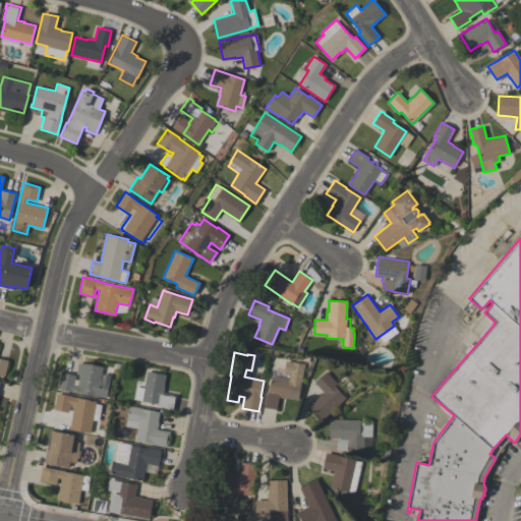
[(5,377),(0,374),(0,358),(8,360),(5,377)]
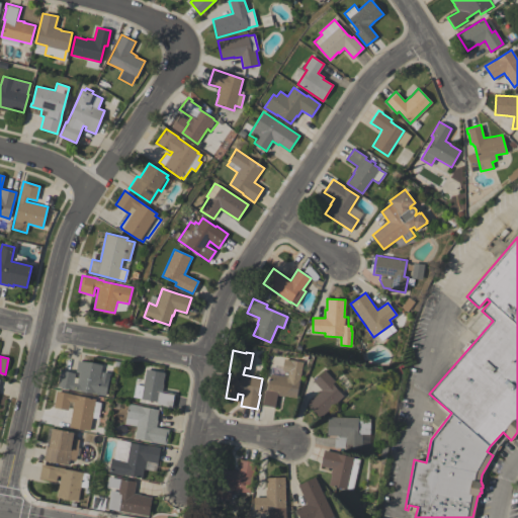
[(303,362),(296,398),(284,396),(284,397),(277,395),(275,407),(262,405),(265,390),(267,390),(270,374),(271,374),(272,366),(282,368),(284,358),(303,362)]
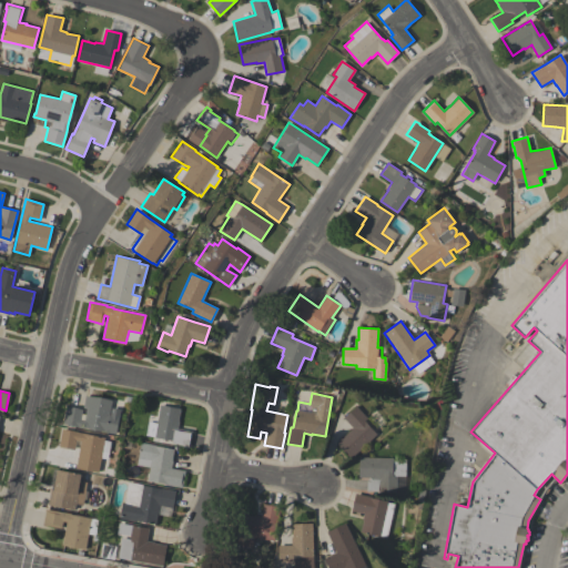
[(85,395),(112,401),(110,415),(119,417),(115,434),(62,423),(66,406),(82,409),(82,414),(85,414),(87,407),(83,407),(85,395)]
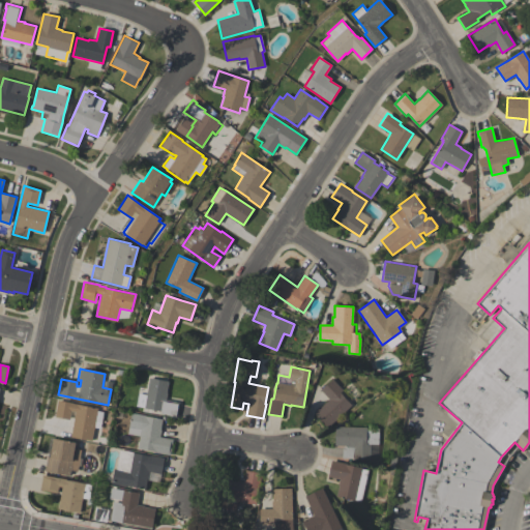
[(149,378),(168,381),(166,392),(167,393),(166,400),(180,403),(177,417),(172,416),(172,415),(160,413),(162,411),(144,408),(144,407),(136,405),(136,403),(137,403),(138,400),(137,400),(138,393),(146,394),(149,378)]
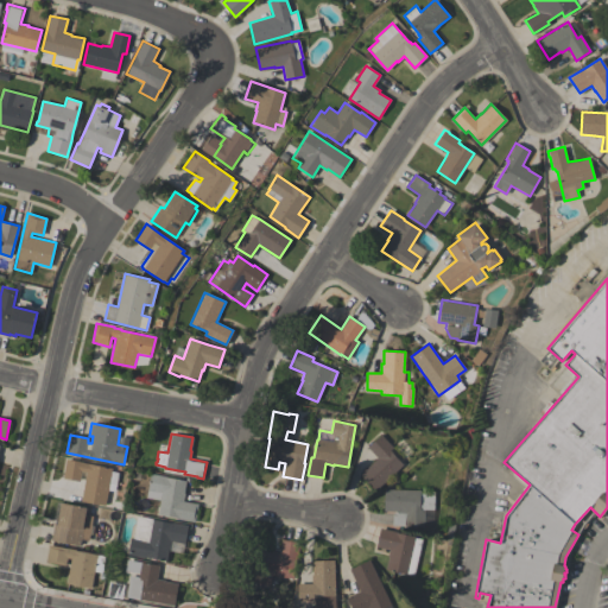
[(403,464),(375,491),(360,474),(378,458),(367,447),(381,435),(393,447),(390,450),(403,464)]
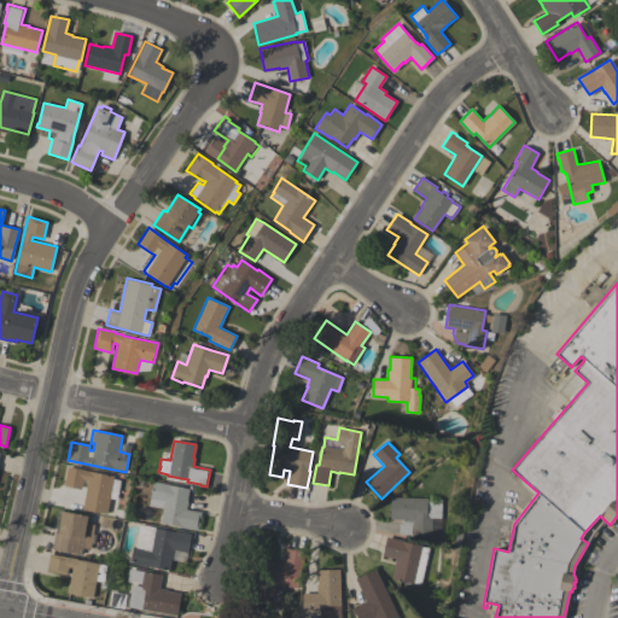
[(408,445),(420,459),(412,466),(400,453),(408,445)]
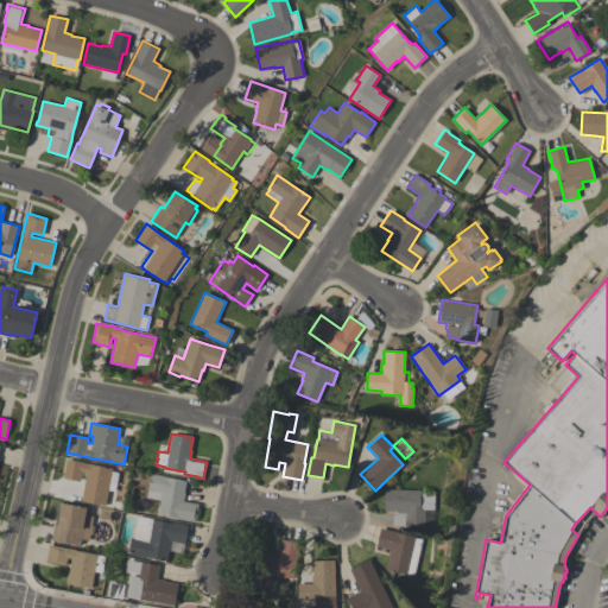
[(113,468),(112,472),(119,473),(115,492),(108,489),(105,506),(87,502),(86,504),(81,502),(81,501),(86,473),(82,472),(80,481),(63,477),(67,460),(113,468)]
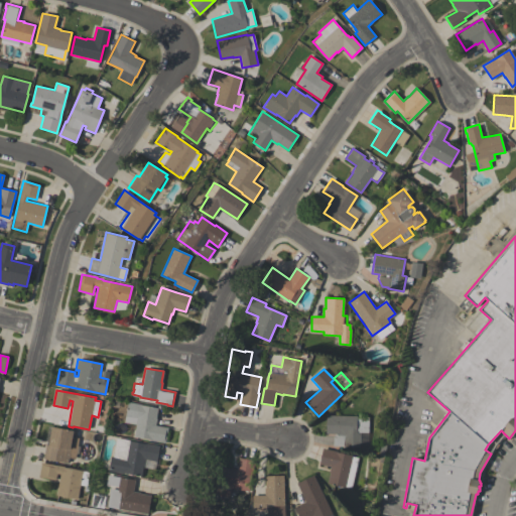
[(158,409),(156,418),(157,418),(155,425),(168,427),(165,442),(149,439),(150,439),(134,436),(136,424),(124,421),(128,402),(140,404),(140,405),(157,408),(158,405),(162,406),(161,409),(158,409)]
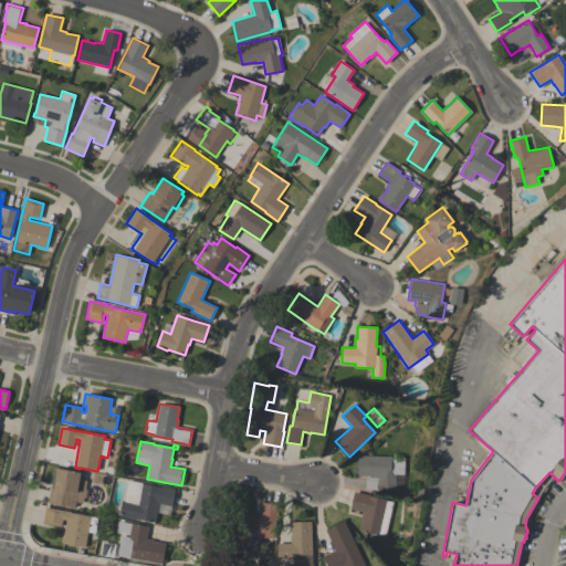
[(358,456),(391,457),(391,458),(405,458),(404,474),(396,473),(396,471),(391,471),(391,474),(394,474),(394,492),(377,491),(377,489),(365,489),(366,475),(357,475),(358,456)]
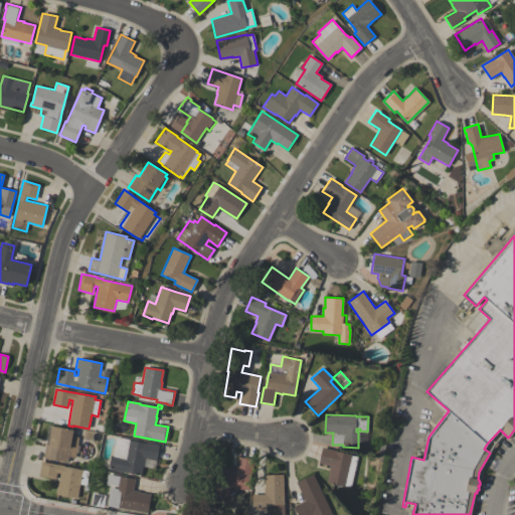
[(51,425),(73,430),(67,462),(43,458),(45,444),(46,444),(47,439),(49,439),(51,425)]
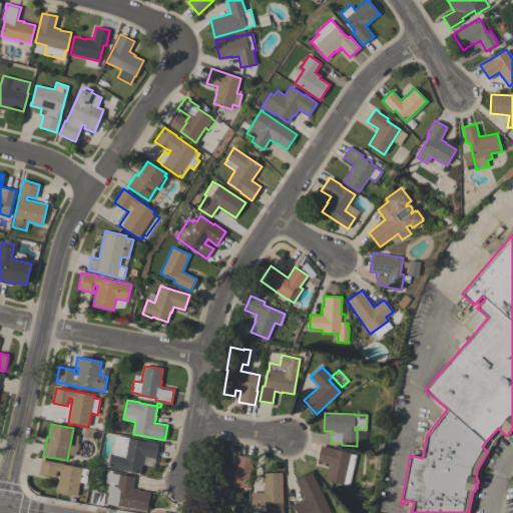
[(112,454),(115,435),(129,438),(144,441),(158,443),(155,459),(144,456),(143,463),(142,463),(140,473),(123,470),(123,471),(108,468),(110,453),(112,454)]
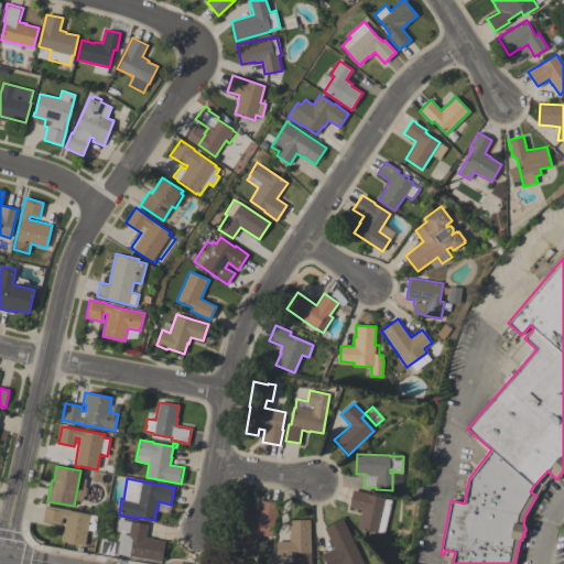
[(392,498),(383,535),(378,532),(358,528),(360,517),(359,517),(361,509),(349,507),(353,489),(367,492),(367,494),(376,496),(376,495),(392,498)]
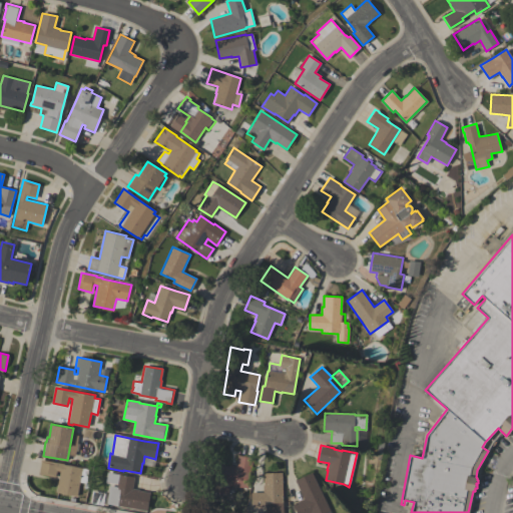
[(235,466),(237,455),(253,458),(247,488),(229,485),(228,494),(213,491),(219,464),(229,466),(229,465),(235,466)]
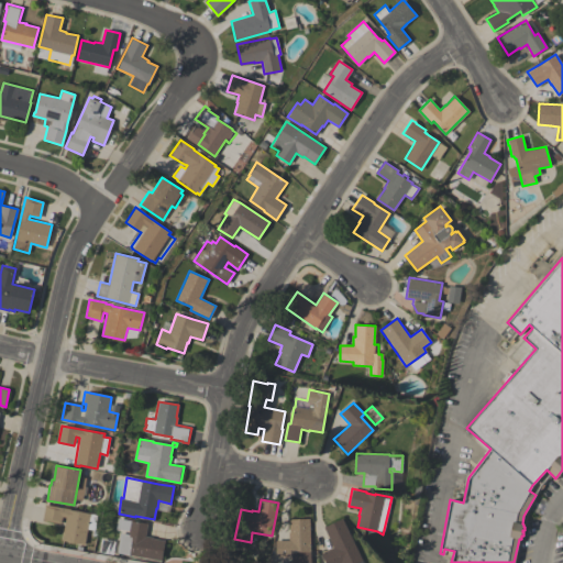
[(70,509),(70,510),(97,515),(95,530),(97,530),(96,536),(92,534),(92,530),(87,529),(85,544),(62,540),(66,515),(63,515),(61,523),(42,520),(45,505),(70,509)]
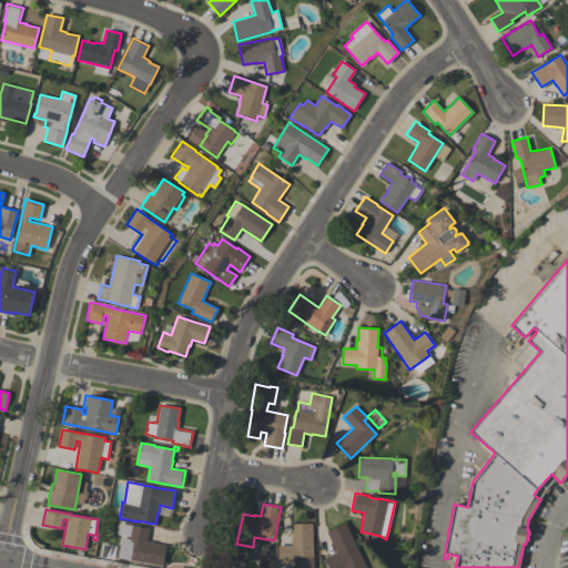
[(345,523),(365,566),(361,567),(328,567),(324,558),(336,553),(326,531),(345,523)]
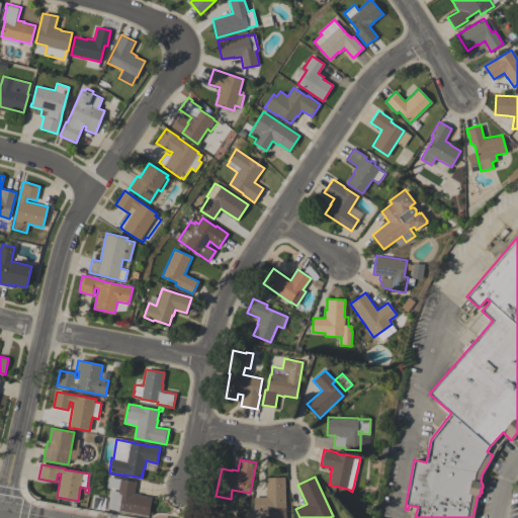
[(286,517),(268,517),(268,511),(254,512),(254,497),(265,497),(265,490),(266,490),(266,478),(284,478),(286,517)]
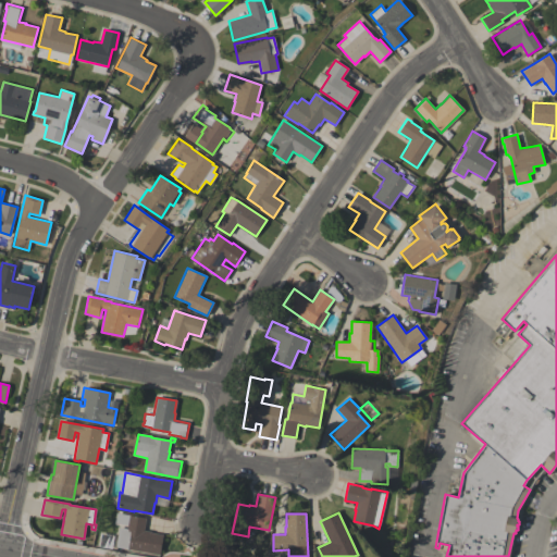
[(160,555),(115,546),(119,528),(126,529),(127,521),(121,520),(122,515),(128,516),(130,515),(146,518),(144,530),(151,531),(151,532),(163,535),(160,555)]
